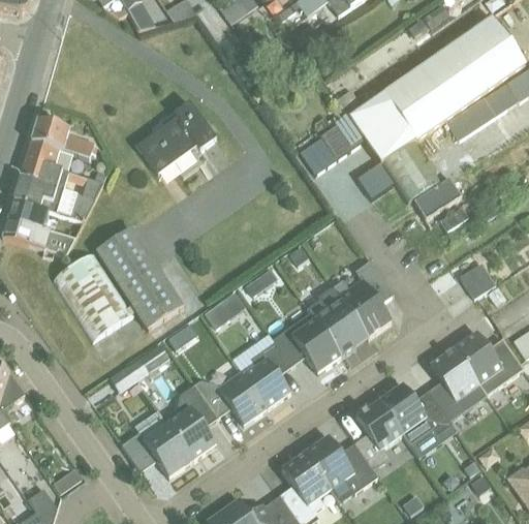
[(0,0),(0,9),(21,12),(27,9),(30,0),(0,0)]
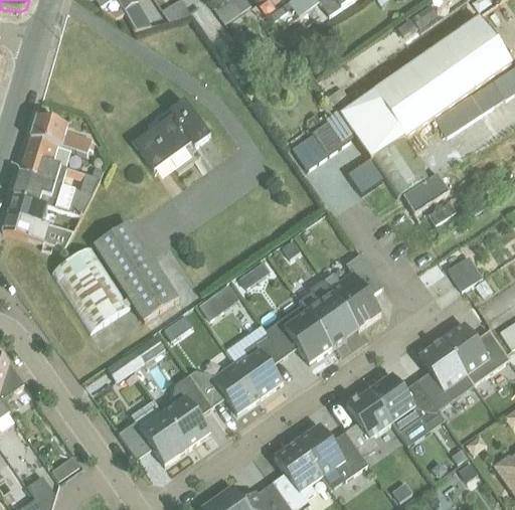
[(119,0),(137,30),(152,25),(137,0),(119,0)]
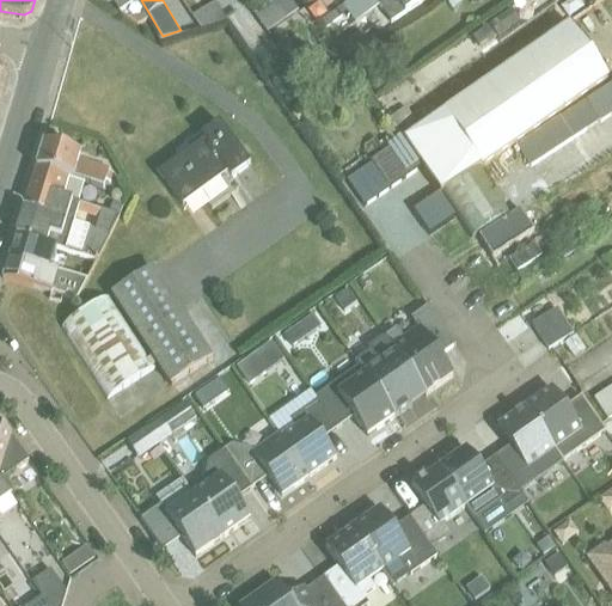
[(208,0),(193,8),(203,24),(228,17),(216,0),(208,0)]
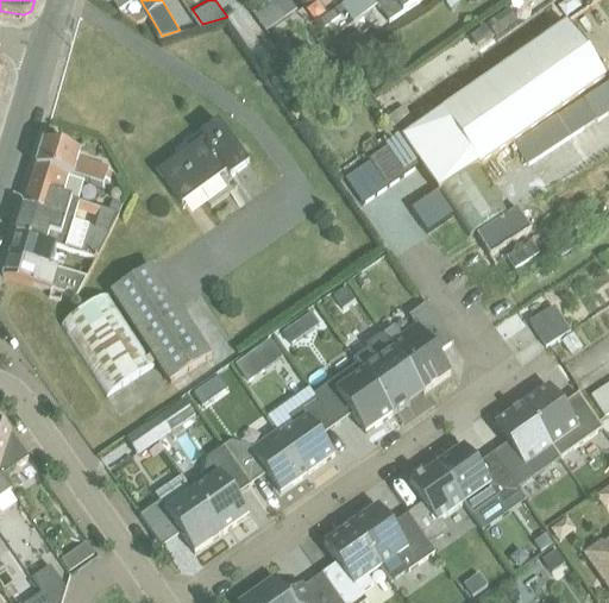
[(256,0),(250,4),(265,26),(297,2),(295,0),(256,0)]
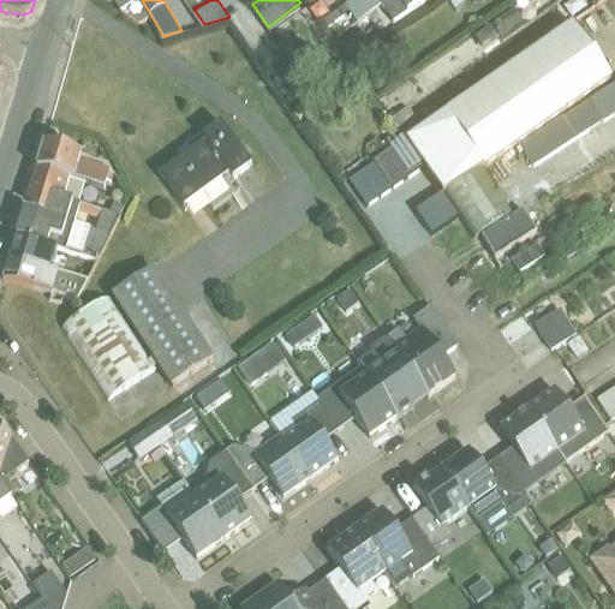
[(342,0),(335,6),(328,11),(328,12),(323,15),(327,21),(339,13),(348,5),(357,16),(378,0),(342,0)]
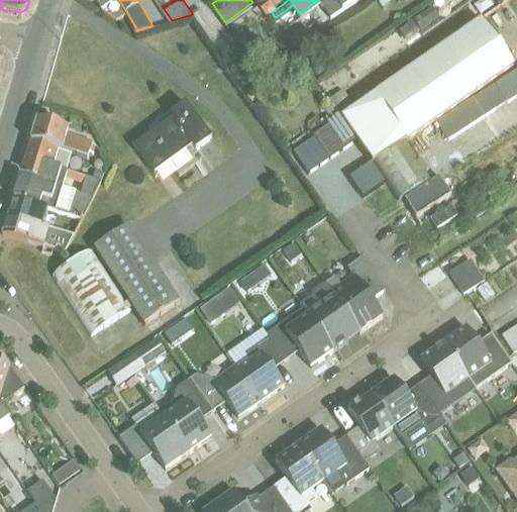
[(322,0),(332,13),(349,0),(322,0)]
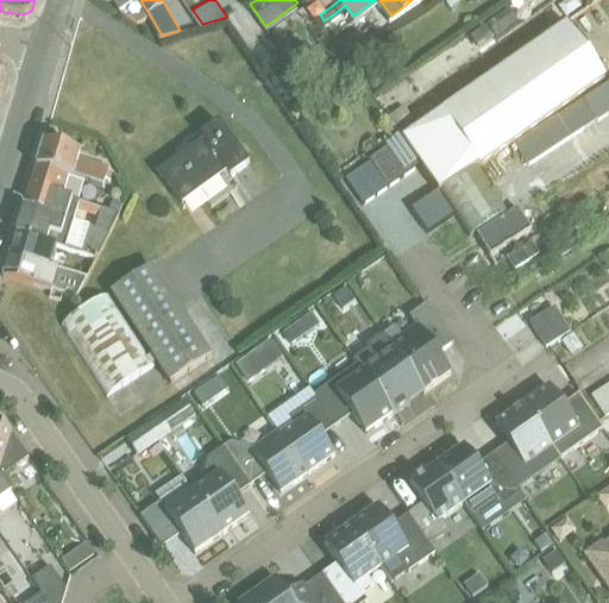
[(509,1),(488,16),(496,29),(519,14),(509,1)]
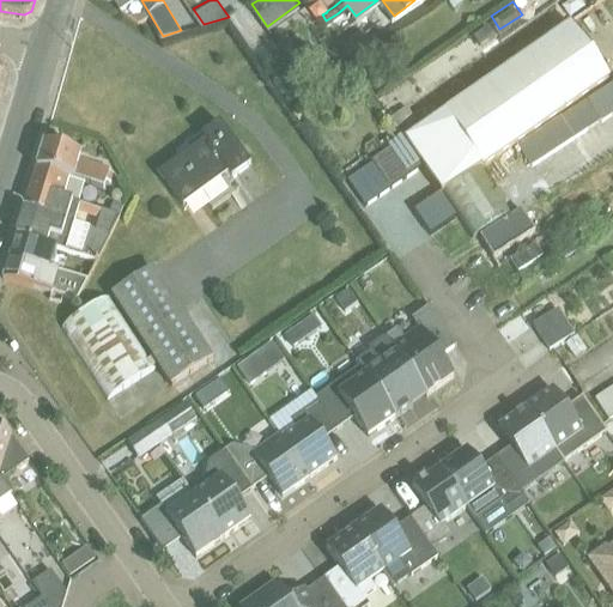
[(405,133),(386,146),(371,156),(408,210),(435,190),(441,187),(481,161),(608,72),(570,17),(420,121),(405,133)]
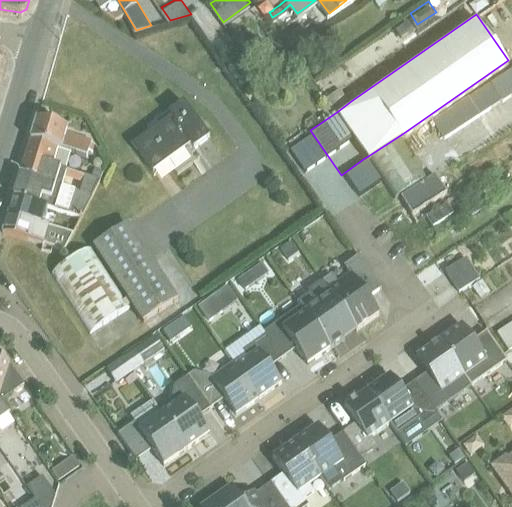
[(301,21),(285,33),(292,44),(309,32),(301,21)]
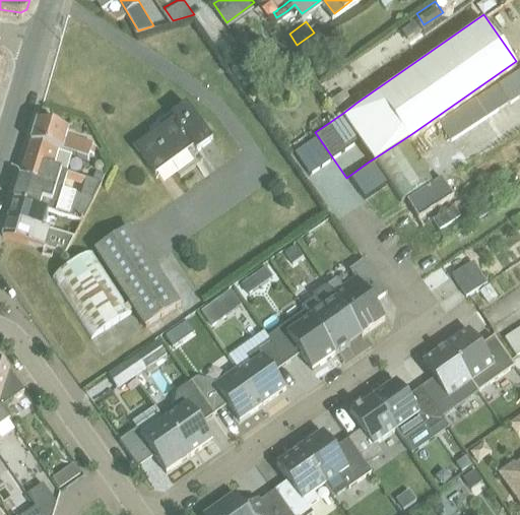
[(293,45),(278,55),(285,66),(301,57),(293,45)]
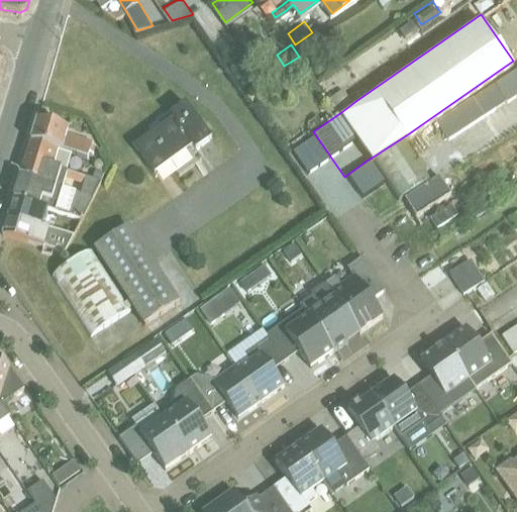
[(473,93),(485,111),(516,91),(516,65),(511,69),(473,93)]
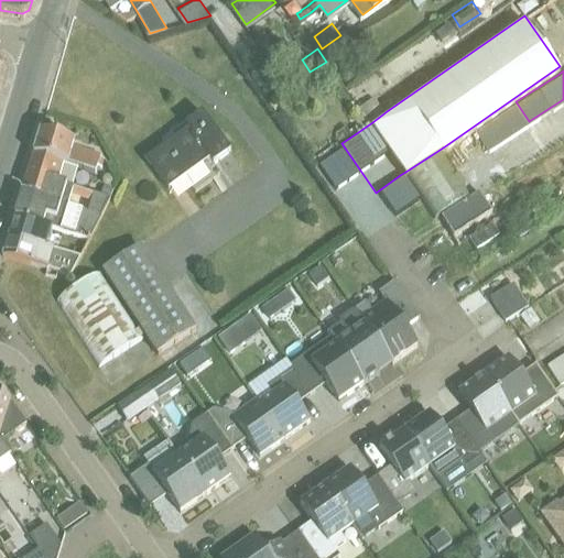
[(372,122),(387,111),(375,93),(359,104),(362,108),(372,122)]
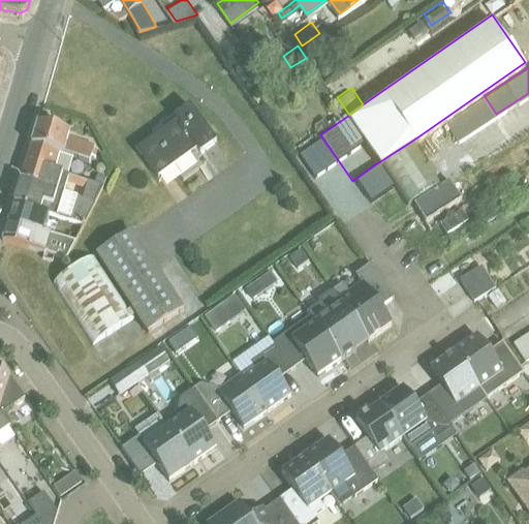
[(496,114),(484,95),(476,100),(446,119),(459,137),(489,119),(496,114)]
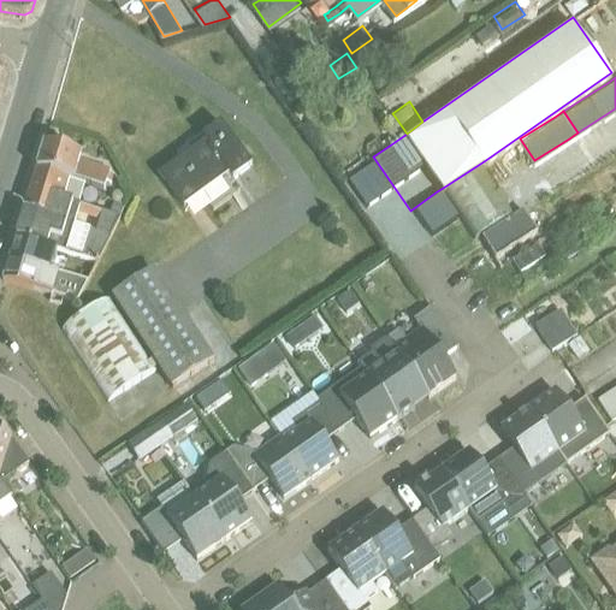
[(388,147),(407,134),(396,118),(386,125),(391,134),(383,138),(388,147)]
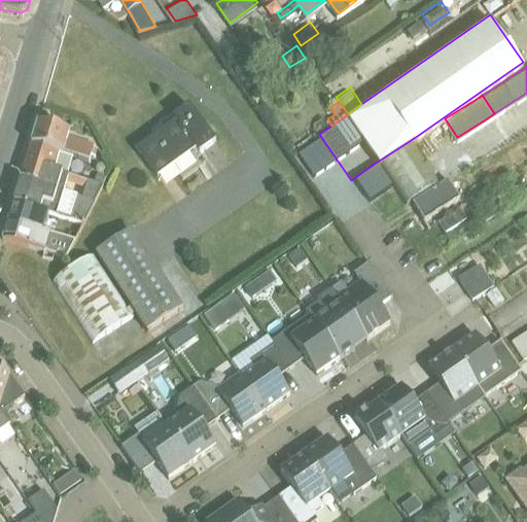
[(164,127),(137,145),(157,174),(175,162),(183,174),(206,159),(200,149),(216,138),(188,102),(162,124),(164,127)]
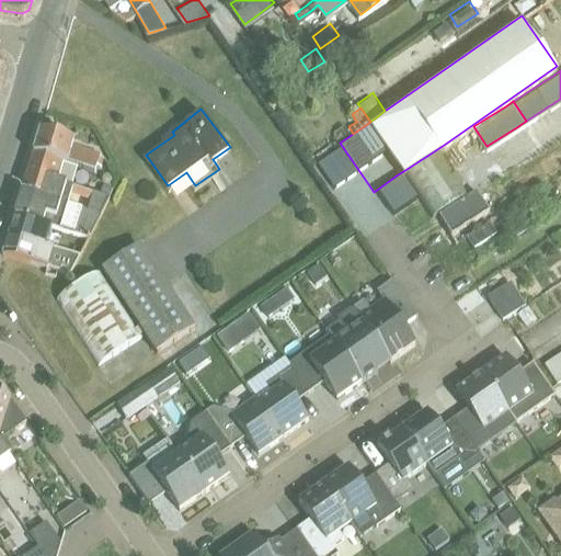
[(57,177),(73,182),(73,180),(78,163),(95,169),(98,161),(102,162),(105,154),(101,152),(102,150),(94,148),(73,142),(75,136),(41,126),(27,168),(57,177)]
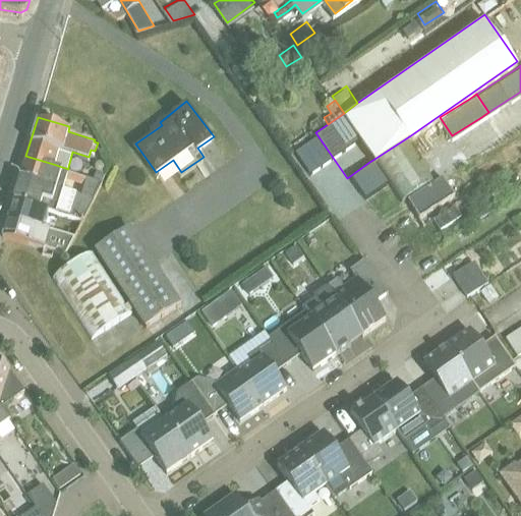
[(409,136),(374,159),(403,199),(407,195),(437,177),(409,136)]
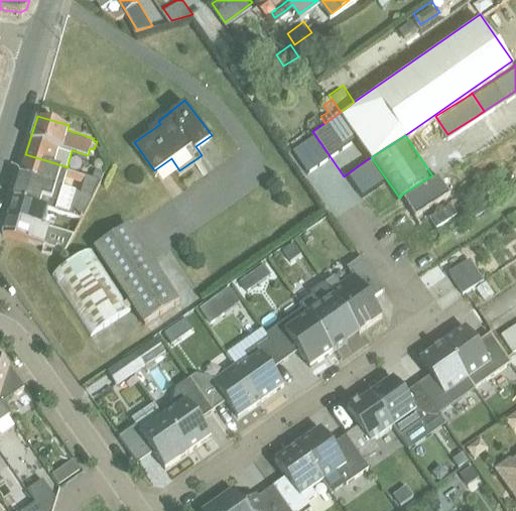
[(20,170),(93,195),(99,182),(102,178),(68,167),(52,162),(25,154),(20,170)]
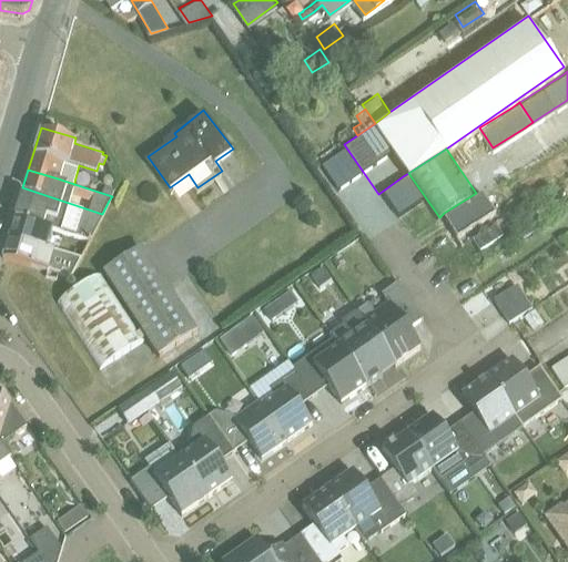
[(14,213),(91,237),(102,214),(22,187),(14,213)]
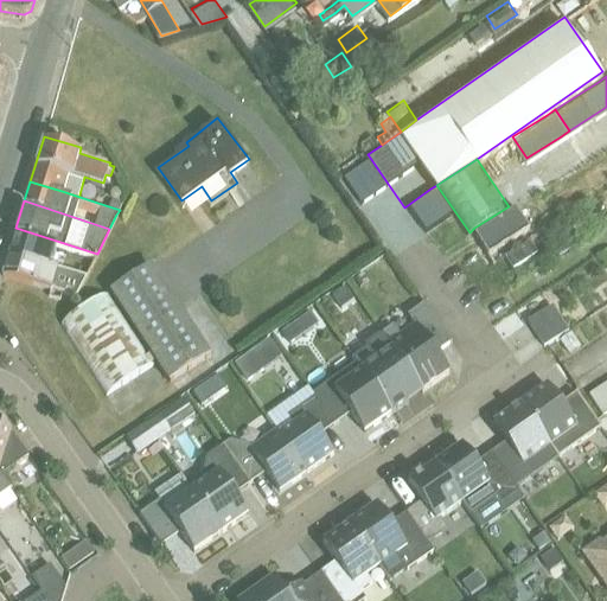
[(509,206),(474,228),(489,249),(530,223),(516,202),(509,206)]
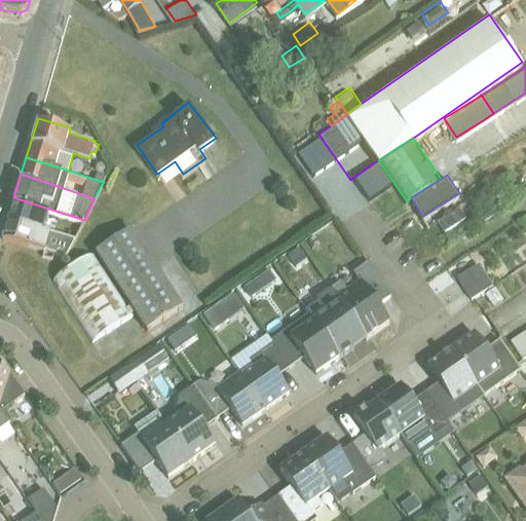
[(498,195),(472,215),(477,222),(492,212),(503,205),(498,195)]
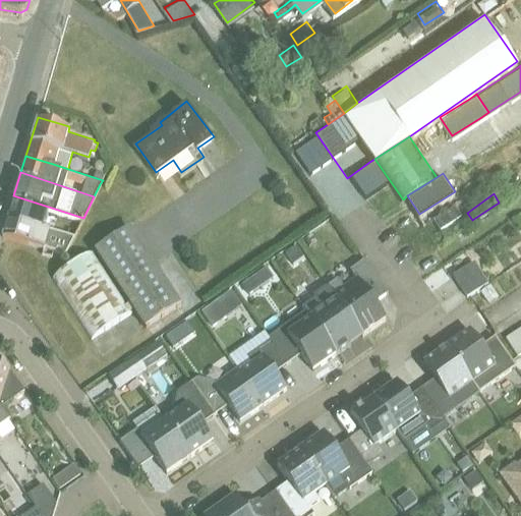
[(8,214),(75,234),(83,218),(13,195),(8,214)]
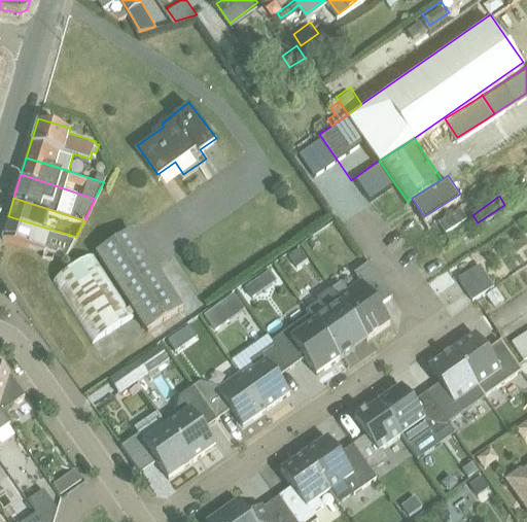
[(459,204),(442,216),(449,228),(467,215),(459,204)]
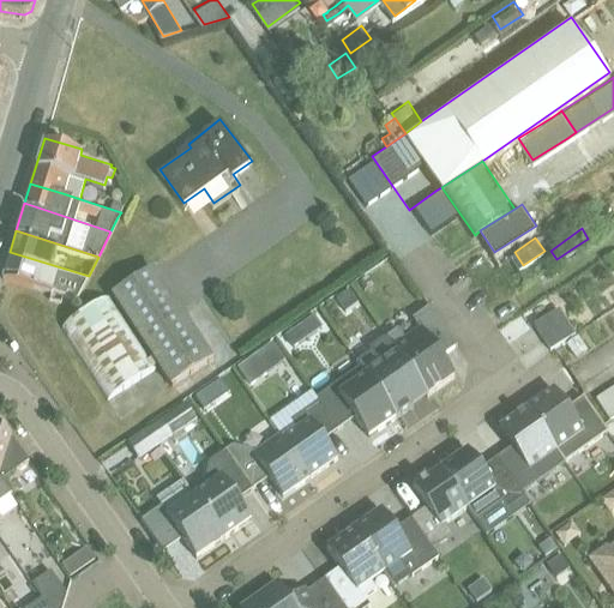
[(89,276),(10,252),(2,274),(79,296),(89,276)]
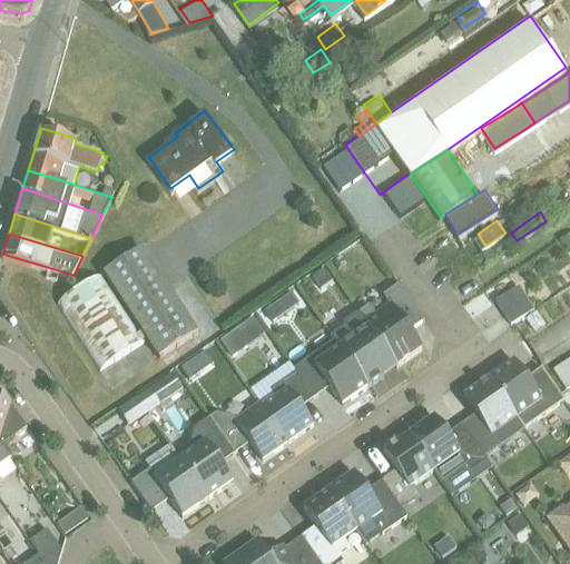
[(144,244),(104,269),(159,355),(199,329),(144,244)]
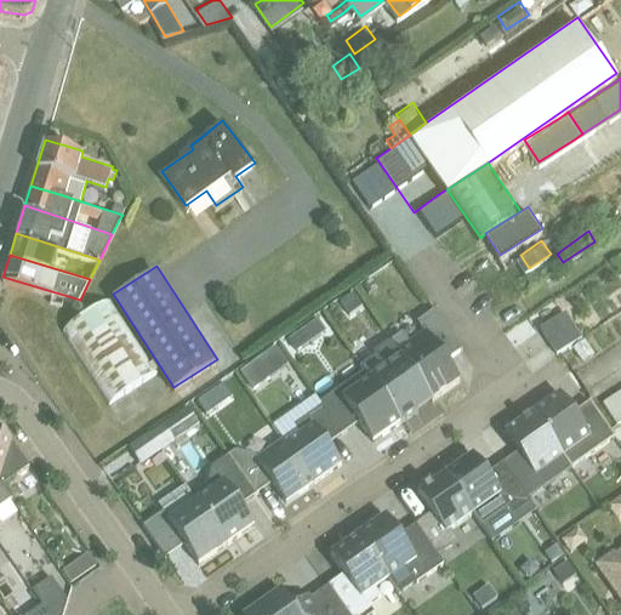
[(352,286),(339,296),(349,311),(363,301),(352,286)]
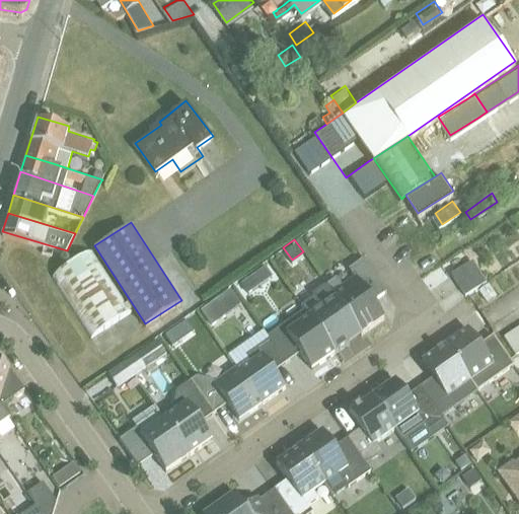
[(93,248),(52,276),(92,335),(133,310),(93,248)]
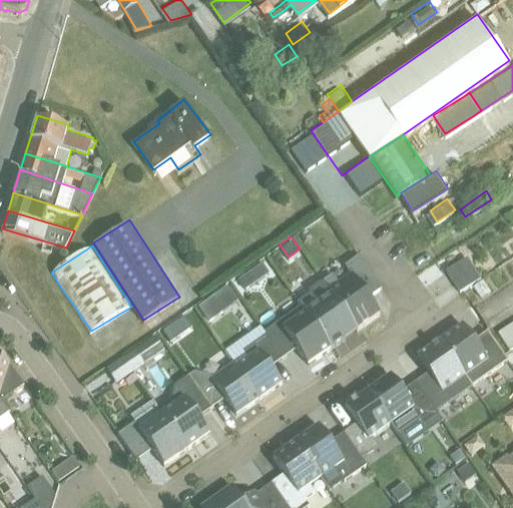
[(322,277),(357,326),(380,310),(369,293),(382,284),(359,251),(344,262),(349,270),(338,278),(333,270),(322,277)]
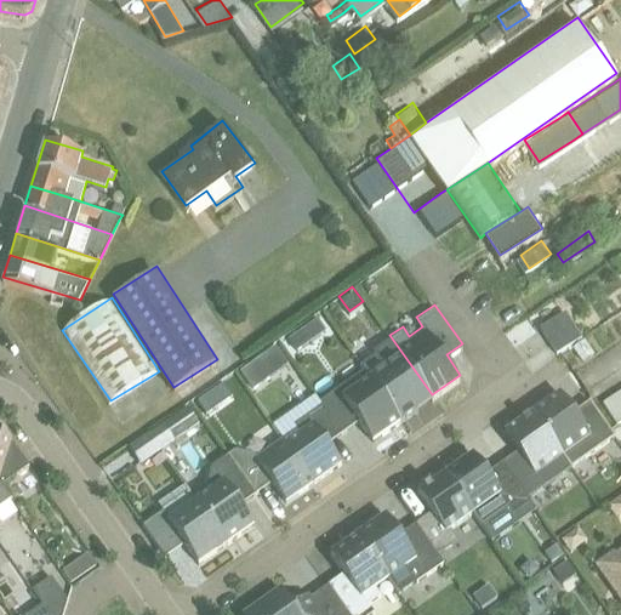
[(542,320),(540,323),(557,348),(559,346),(582,331),(567,306),(542,320)]
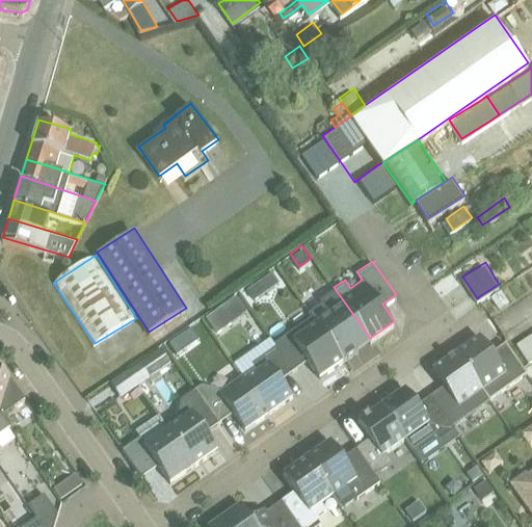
[(263,269),(238,281),(244,294),(270,283),(263,269)]
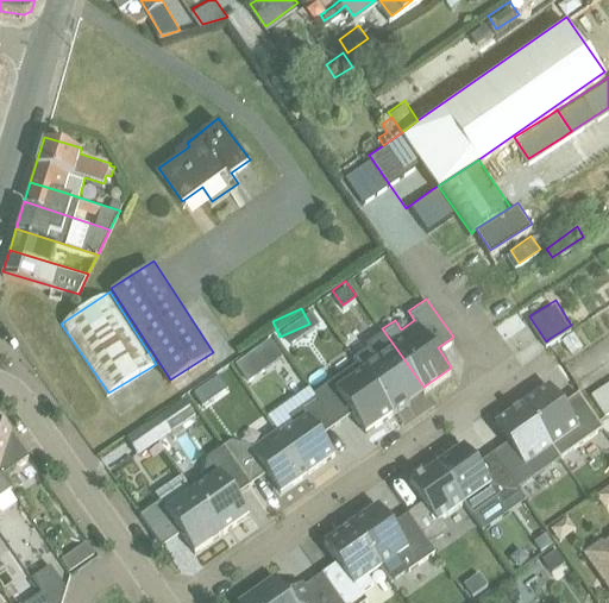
[(575,326),(560,335),(570,349),(584,339),(575,326)]
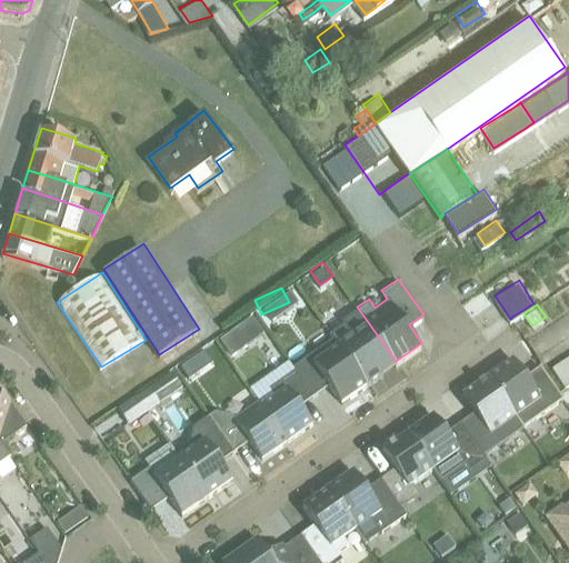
[(345,320),(329,331),(333,335),(367,381),(383,370),(393,362),(395,362),(396,361),(357,307),(355,308),(342,317),(345,320)]
